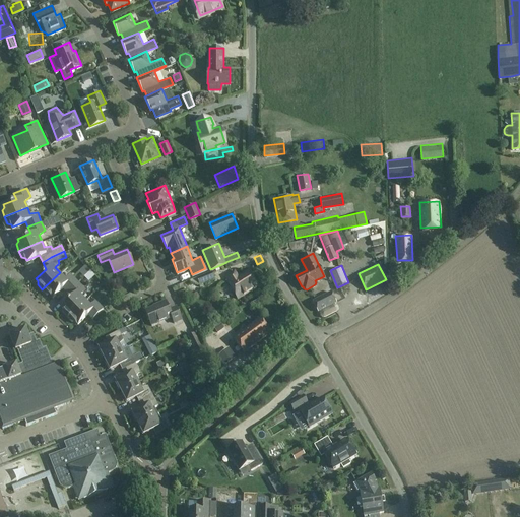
[(235,269),(225,275),(229,279),(228,280),(238,297),(257,284),(248,268),(238,274),(235,269)]
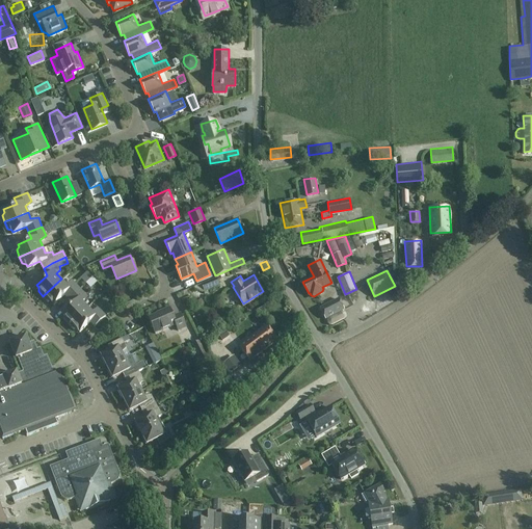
[(67,284),(61,279),(43,296),(48,301),(52,301),(53,302),(64,293),(69,297),(79,287),(73,281),(67,284)]
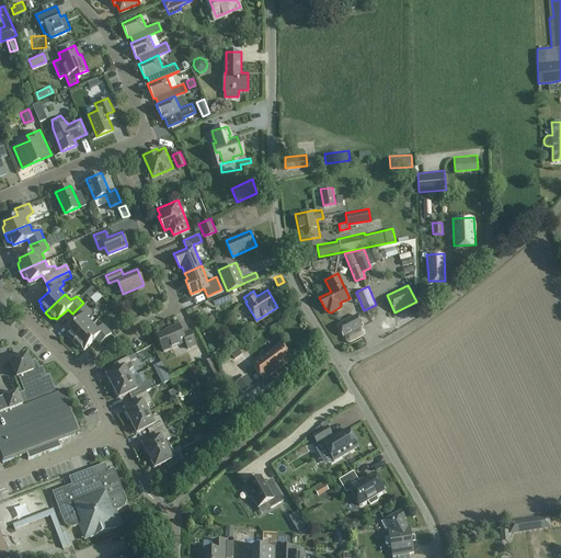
[(67,336),(72,341),(92,322),(87,317),(91,310),(83,303),(72,314),(77,319),(66,329),(68,331),(67,336)]
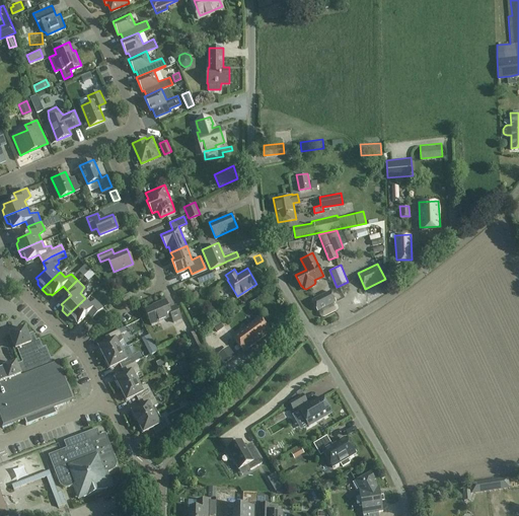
[(334,302),(336,301),(330,289),(311,299),(317,310),(319,309),(319,311),(319,313),(320,315),(322,315),(324,315),(336,310),(338,308),(338,307),(338,305),(336,303),(334,302)]
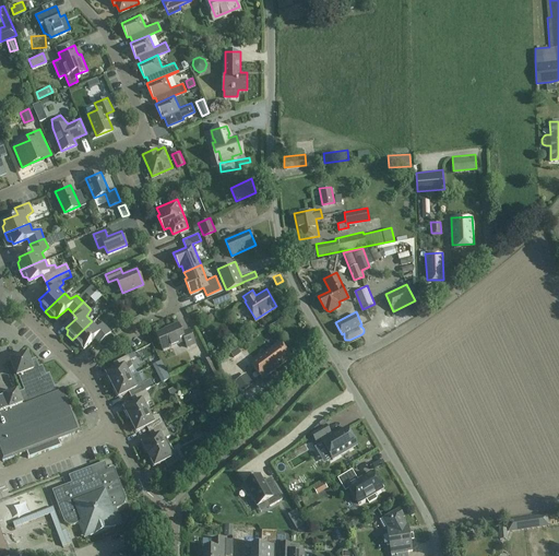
[(96,327),(92,321),(72,340),(78,345),(82,345),(83,346),(94,336),(99,341),(110,330),(104,323),(96,327)]
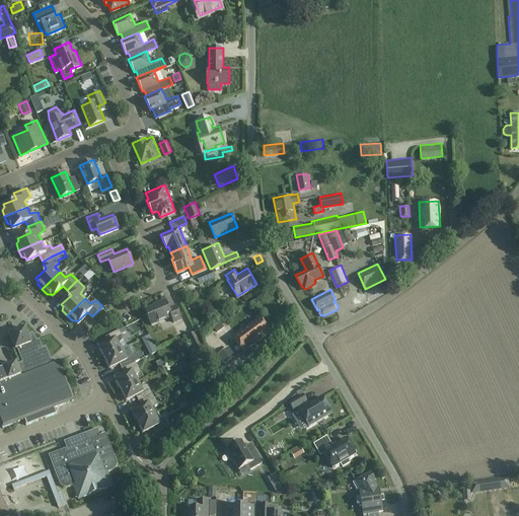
[(175,304),(168,307),(165,299),(157,302),(157,303),(145,308),(151,323),(171,314),(173,320),(181,317),(175,304)]
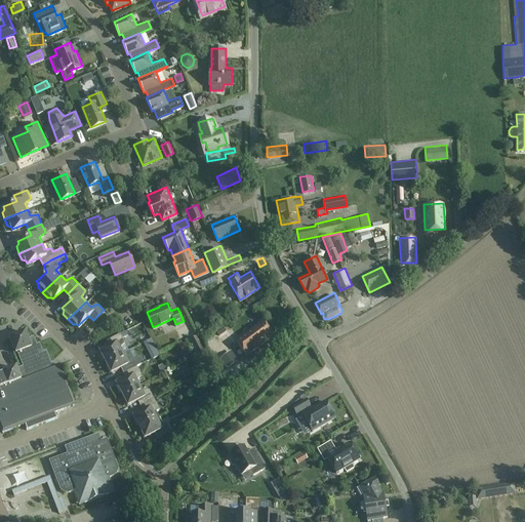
[(263,319),(235,339),(246,354),(274,334),(263,319)]
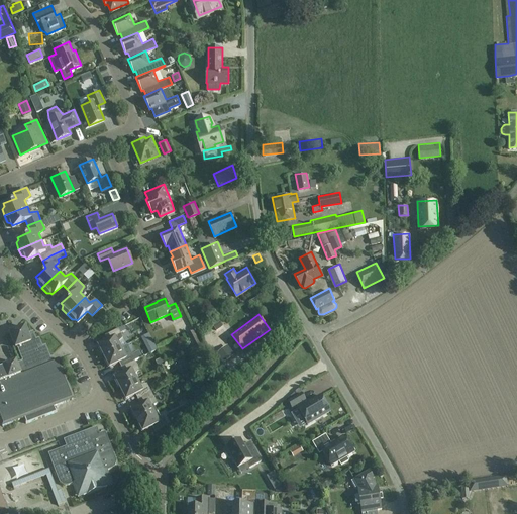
[(222,324),(219,319),(212,323),(216,329),(222,324)]
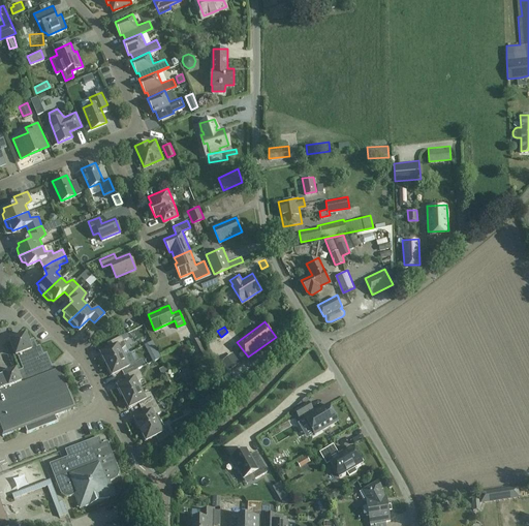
[(106,363),(123,354),(120,348),(126,344),(123,339),(128,336),(126,331),(110,340),(113,346),(100,351),(106,363)]
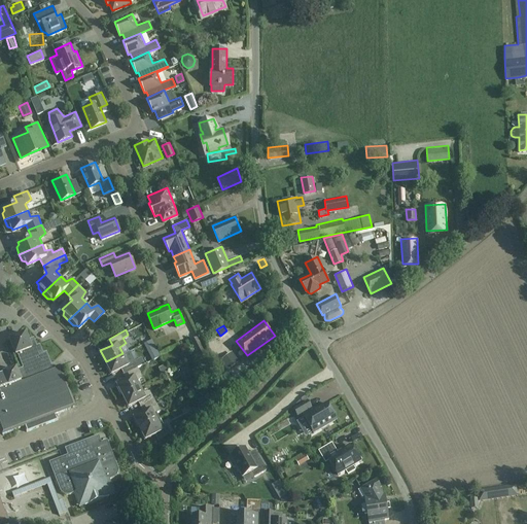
[(23,365),(16,369),(21,379),(53,367),(46,350),(43,351),(40,343),(36,344),(35,339),(29,341),(26,332),(10,337),(15,352),(18,352),(23,365)]
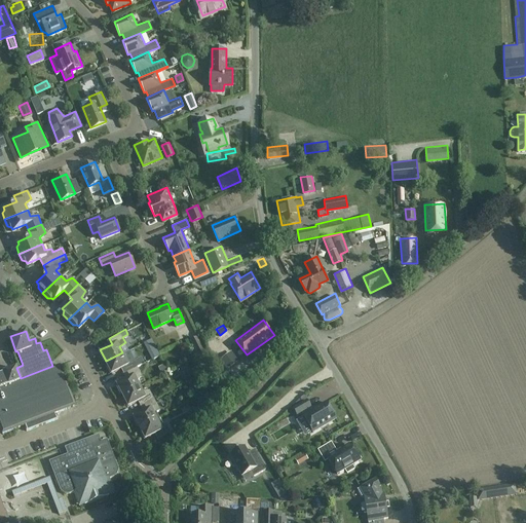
[(199,356),(205,351),(196,335),(190,339),(199,356)]
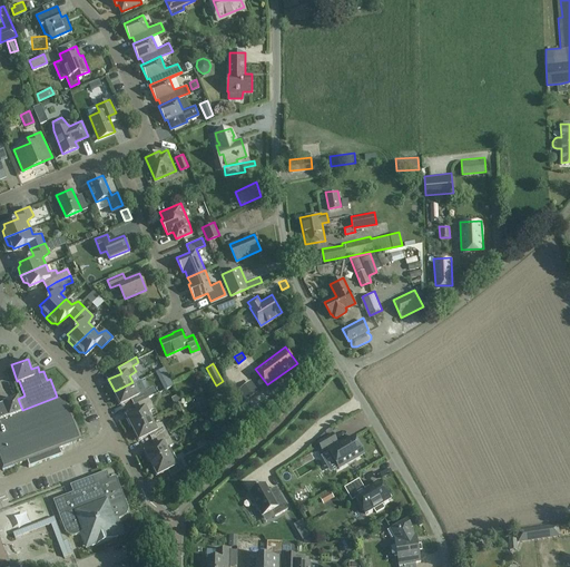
[(139,378),(133,382),(115,391),(120,403),(134,397),(136,402),(148,396),(156,392),(153,384),(145,389),(139,378)]
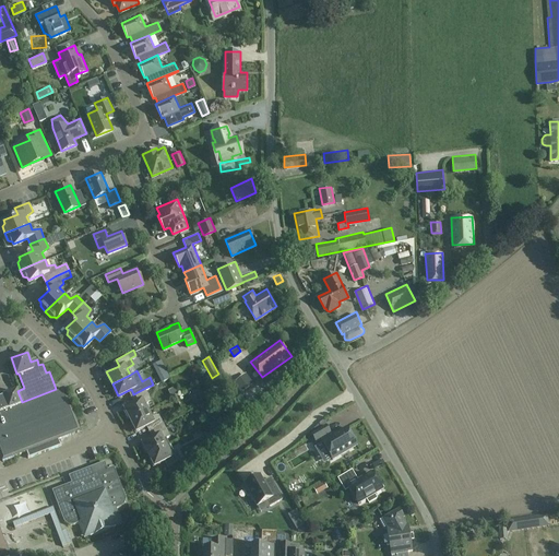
[(22,402),(18,391),(16,389),(4,393),(3,392),(2,391),(0,390),(0,452),(2,459),(25,450),(27,456),(61,442),(59,437),(80,428),(63,386),(56,389),(22,402)]
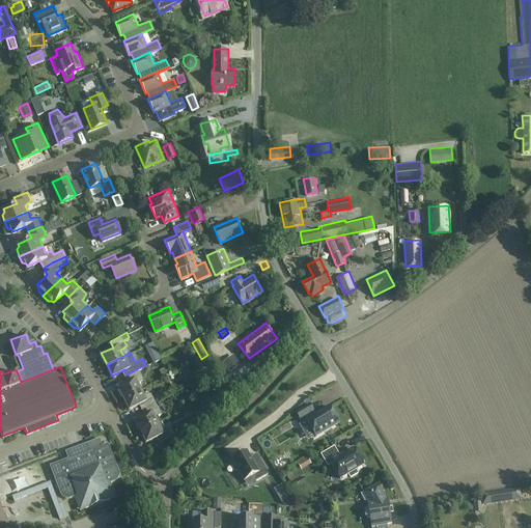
[(143,379),(138,368),(127,374),(130,380),(118,386),(123,397),(140,389),(137,383),(143,379)]
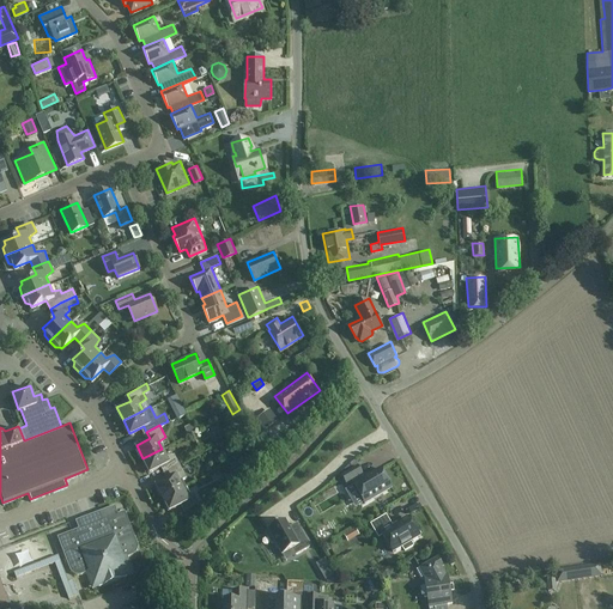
[(226,460),(235,456),(228,442),(219,445),(226,460)]
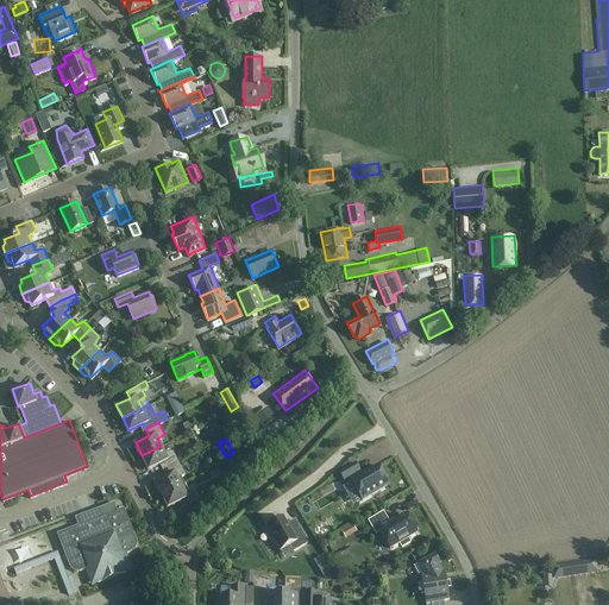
[(164,452),(161,446),(142,455),(149,468),(162,461),(165,467),(179,460),(173,449),(164,452)]
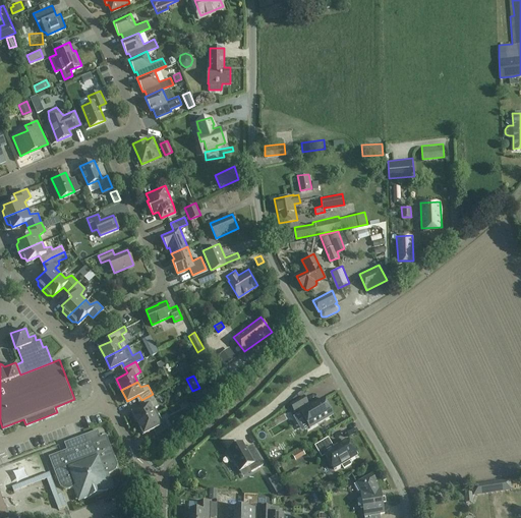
[(205,396),(200,390),(194,393),(198,399),(205,396)]
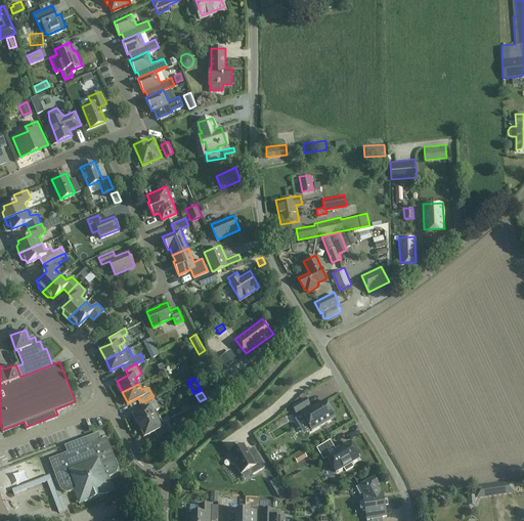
[(156,407),(159,405),(154,396),(142,402),(144,407),(133,414),(139,425),(159,414),(156,407)]
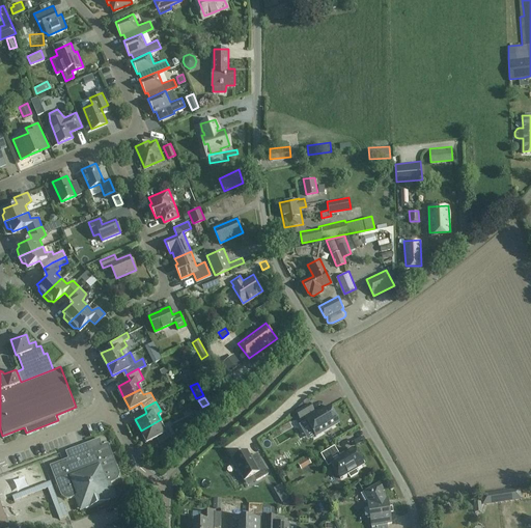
[(315,434),(339,420),(330,405),(315,413),(313,410),(309,403),(296,410),(300,417),(305,415),(306,418),(315,434)]
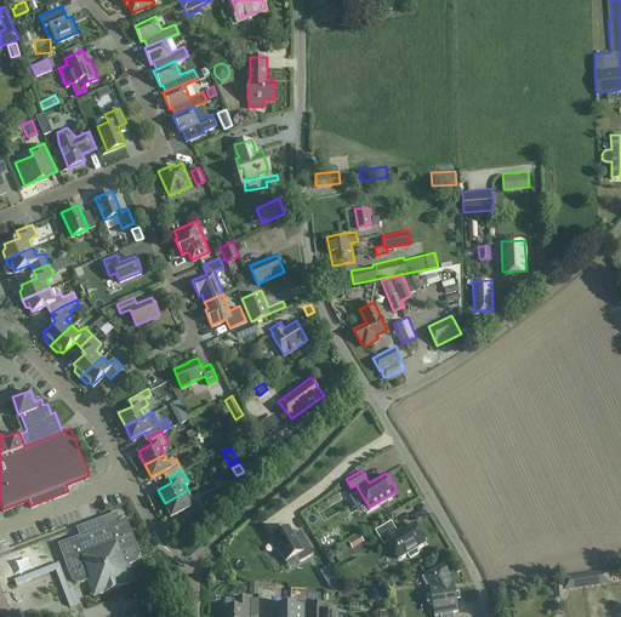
[(188,490),(165,503),(171,516),(182,510),(186,516),(201,508),(197,497),(192,497),(188,490)]
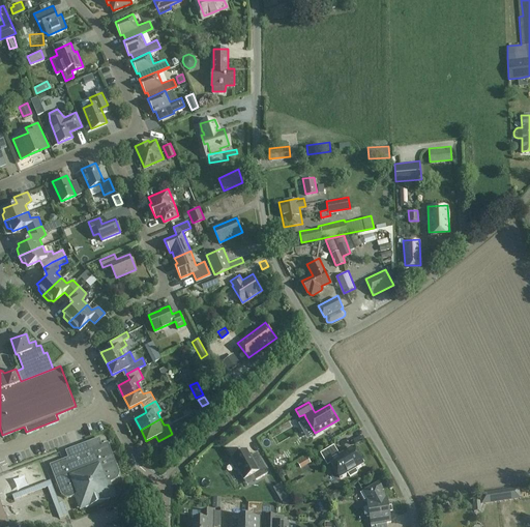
[(118,469),(118,468),(108,441),(101,443),(99,436),(65,449),(67,456),(49,463),(60,491),(60,492),(61,493),(62,494),(63,495),(64,495),(65,496),(66,496),(67,496),(68,496),(69,496),(75,494),(78,502),(85,505),(109,497),(113,489),(110,480),(114,479),(114,478),(115,478),(116,477),(117,475),(118,475),(118,474),(118,473),(119,472),(119,471),(119,470),(118,469)]
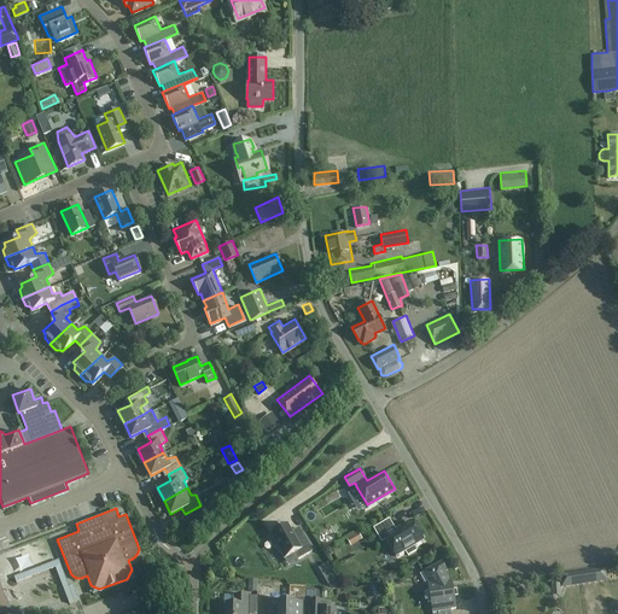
[(389,518),(374,526),(382,539),(385,537),(396,554),(404,549),(408,553),(417,548),(414,543),(423,538),(412,520),(394,530),(391,526),(394,525),(389,518)]
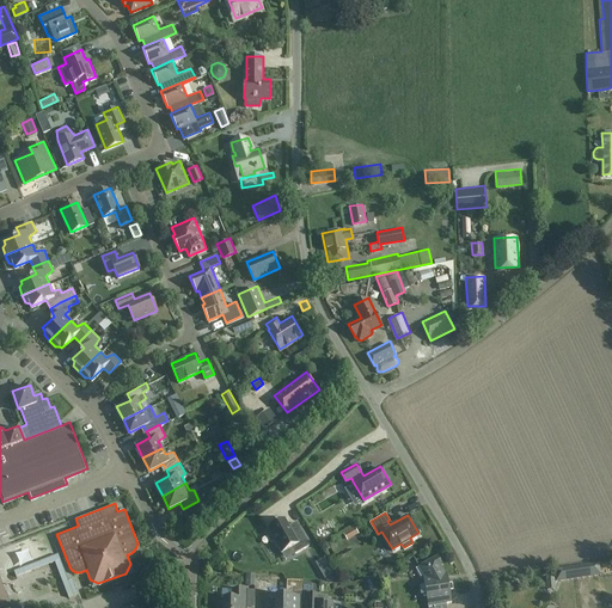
[(274,538),(281,552),(292,546),(295,551),(308,544),(297,521),(289,524),(283,516),(267,526),(268,529),(265,530),(271,540),(274,538)]
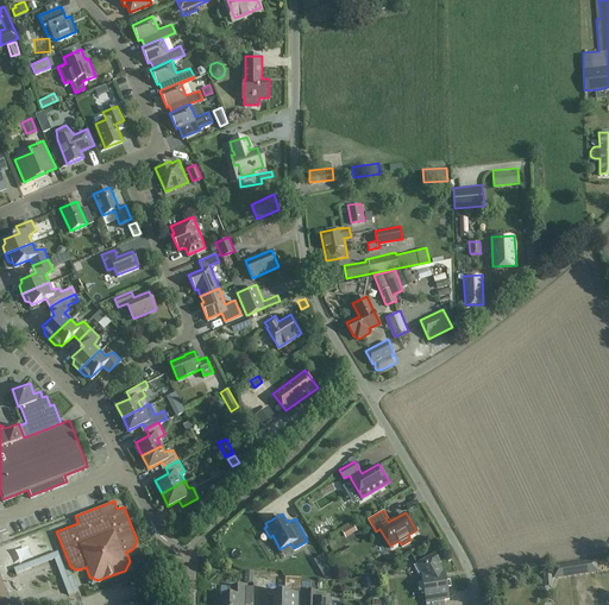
[(434,552),(415,562),(413,563),(418,572),(420,572),(421,573),(426,604),(444,604),(443,590),(447,590),(444,568),(443,569),(438,561),(439,561),(434,552)]
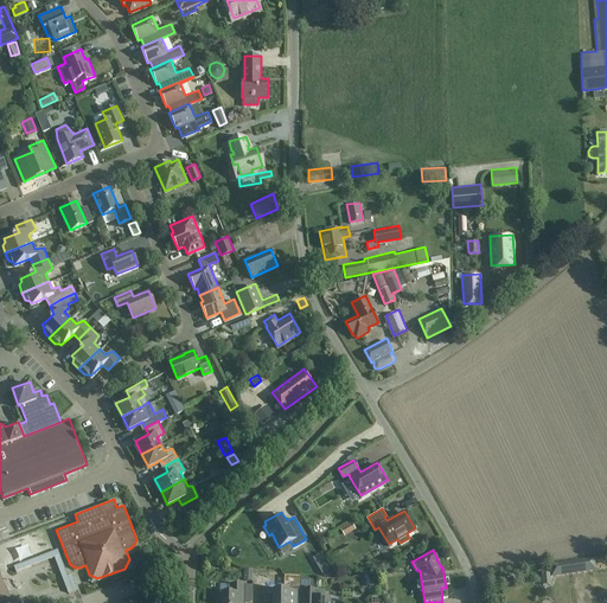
[(551,575),(595,569),(594,556),(550,562),(551,575)]
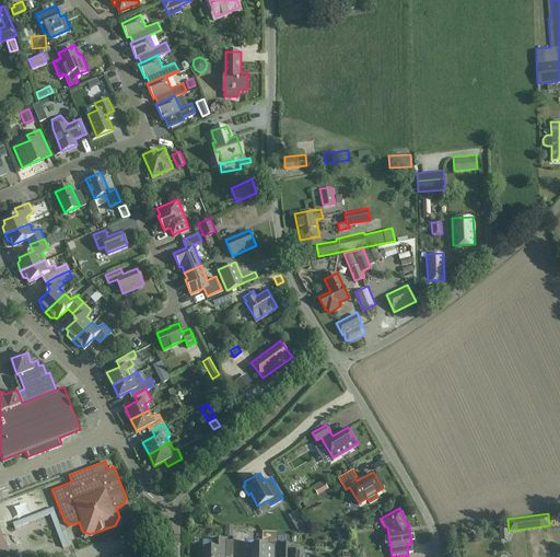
[(303,519),(294,523),(296,529),(298,528),(305,524),(305,523),(303,519)]
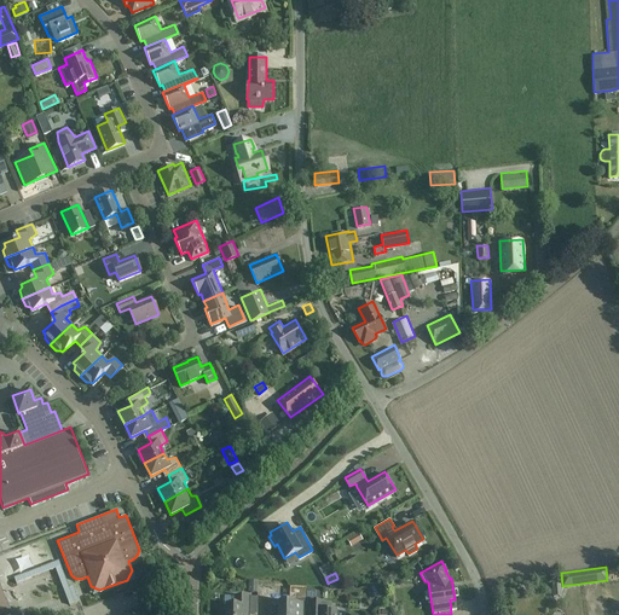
[(74,601),(79,598),(74,584),(69,586),(74,601)]
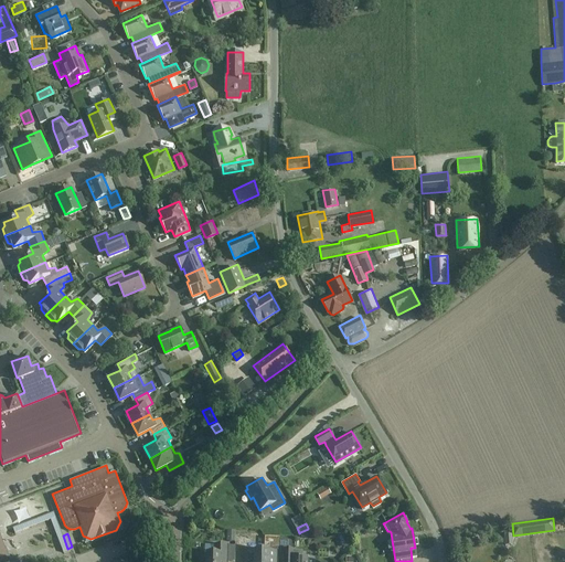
[(0,561),(2,561),(9,560),(2,541),(0,541),(0,561)]
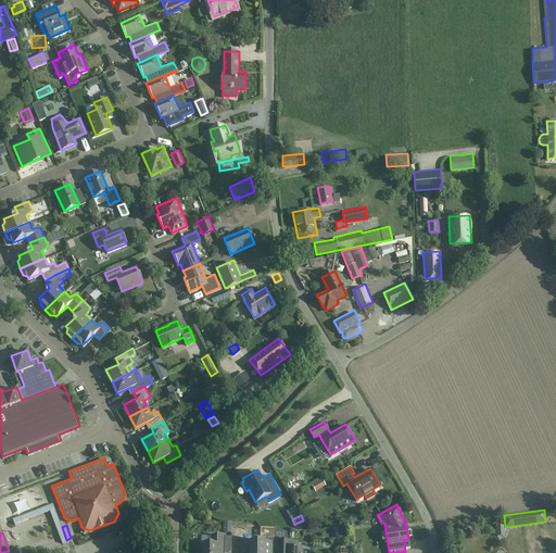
[(223,552),(224,533),(211,533),(210,543),(203,542),(202,552),(223,552)]
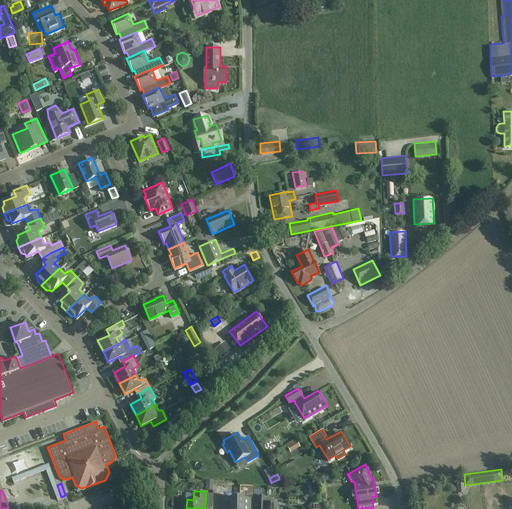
[(278,508),(278,503),(266,502),(266,495),(256,495),(255,508),(278,508)]
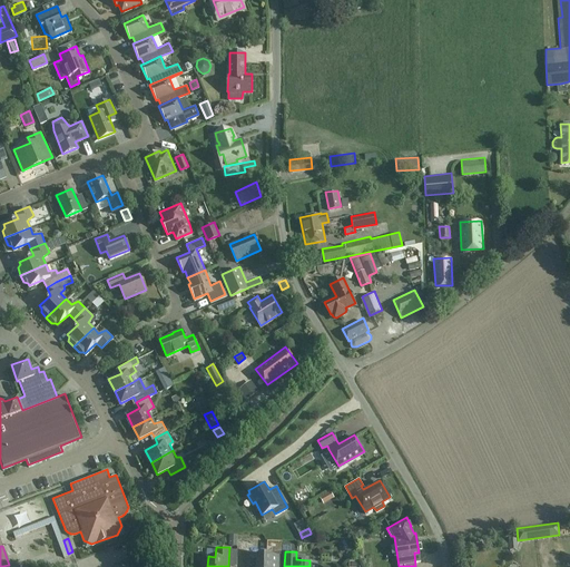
[(256,566),(277,566),(278,555),(257,554),(256,566)]
